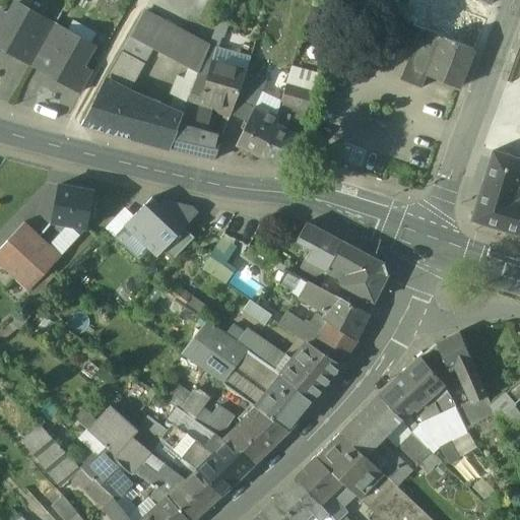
[(452,6),(436,0),(430,16),(425,30),(441,37),(452,6)]
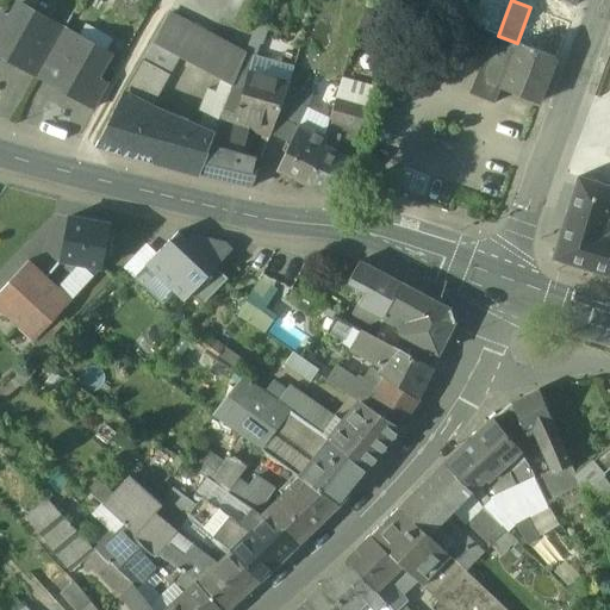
[(0,37),(0,55),(23,68),(24,67),(23,67),(49,22),(19,4),(5,29),(0,37)]
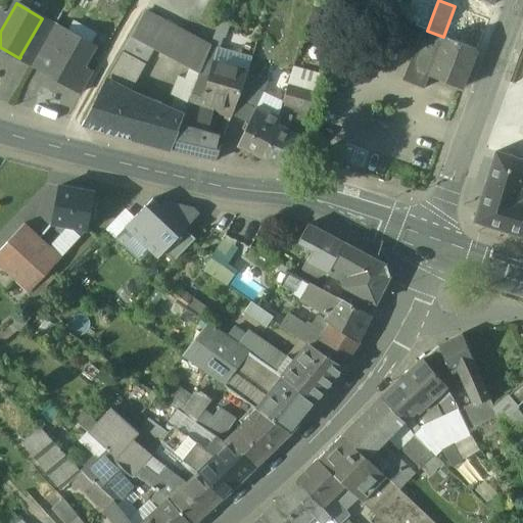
[(488,19),(455,6),(443,37),(477,50),(488,19)]
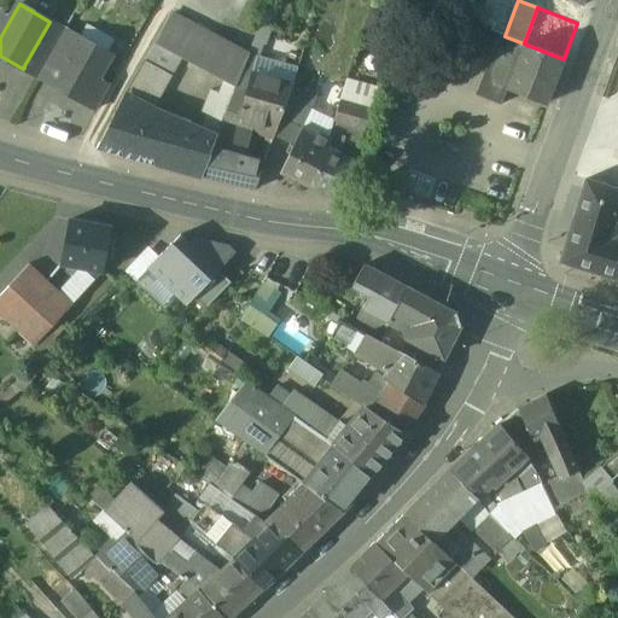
[(505,36),(511,19),(497,13),(490,30),(505,36)]
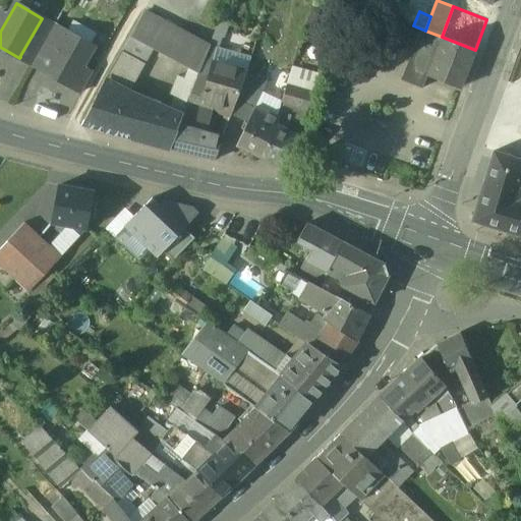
[(209,48),(143,12),(130,36),(129,37),(153,49),(188,68),(198,73),(209,48)]
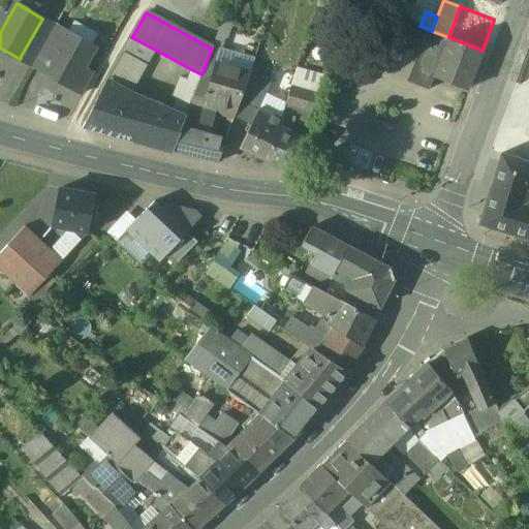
[(42,19),(20,58),(21,58),(33,65),(55,26),(42,19)]
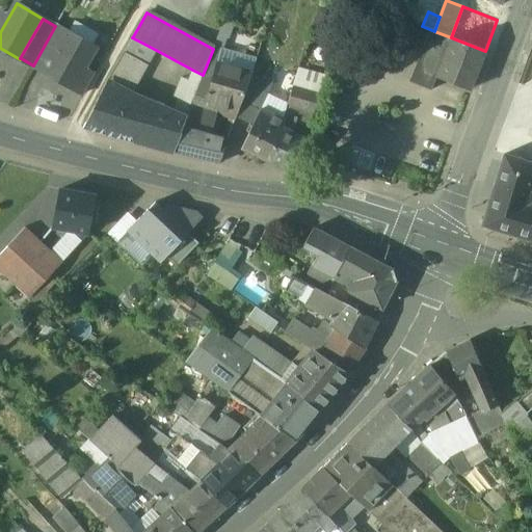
[(55,26),(33,65),(46,73),(69,33),(68,33),(55,26)]
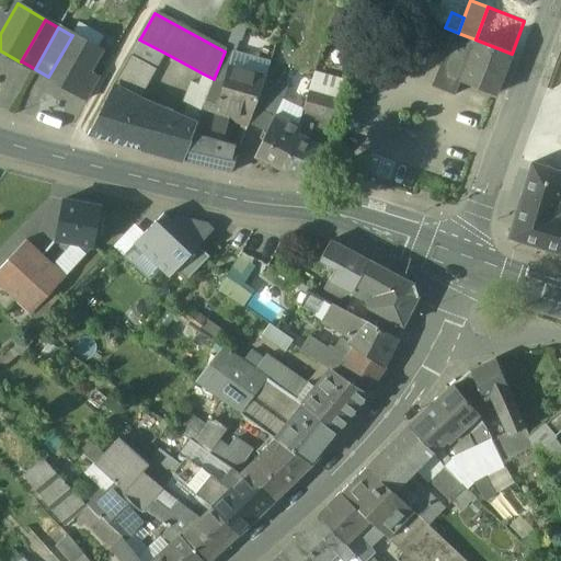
[(453,32),(432,86),(455,94),(460,80),(459,80),(474,41),(453,32)]
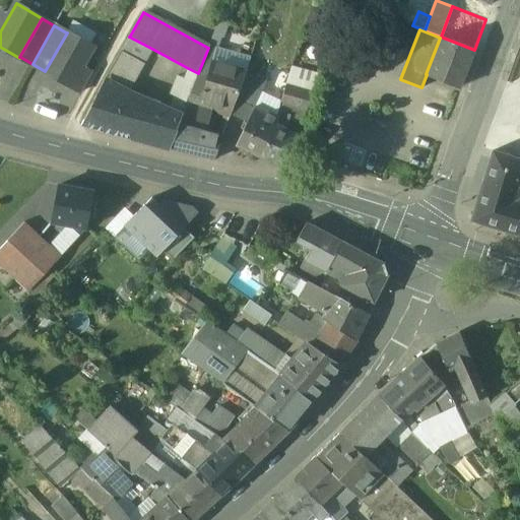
[(67,33),(45,71),(70,86),(70,85),(80,67),(92,47),(67,31),(66,33),(67,33)]
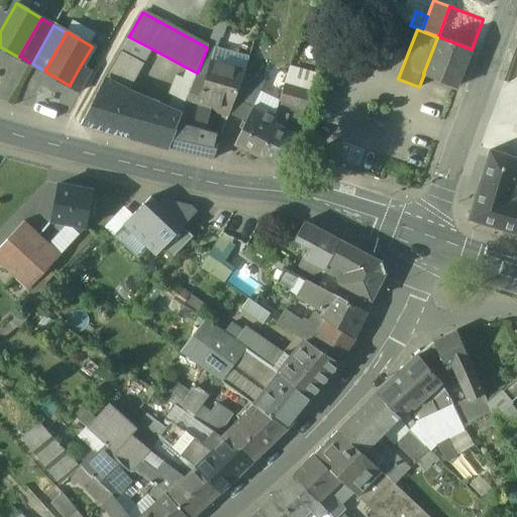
[(151,48),(128,36),(120,50),(143,63),(151,48)]
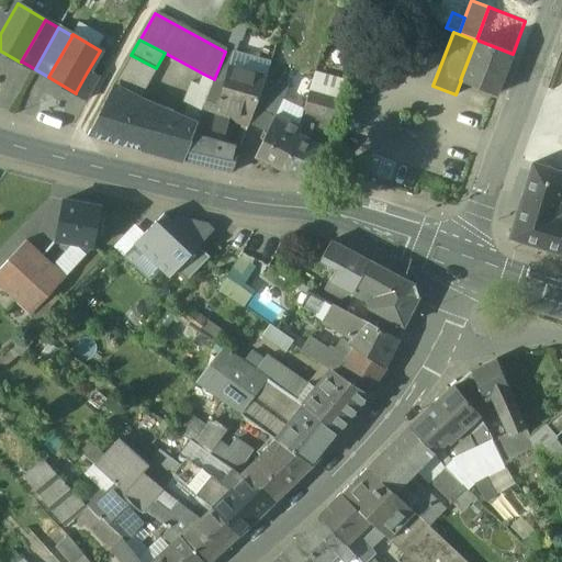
[(475,41),(460,80),(461,80),(496,94),(513,54),(476,40),(475,41)]
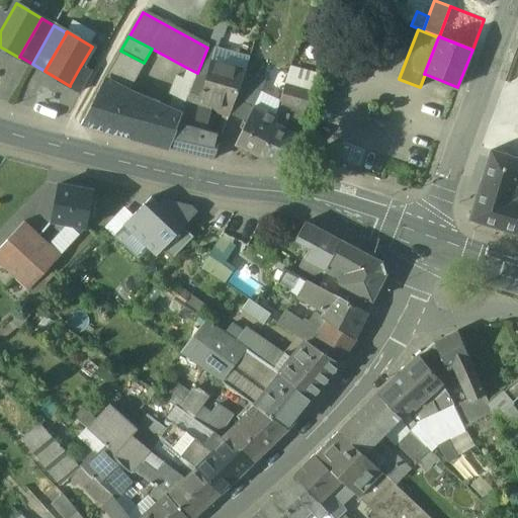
[(244,72),(248,58),(207,48),(197,73),(186,102),(210,108),(229,113),(235,99),(244,72)]
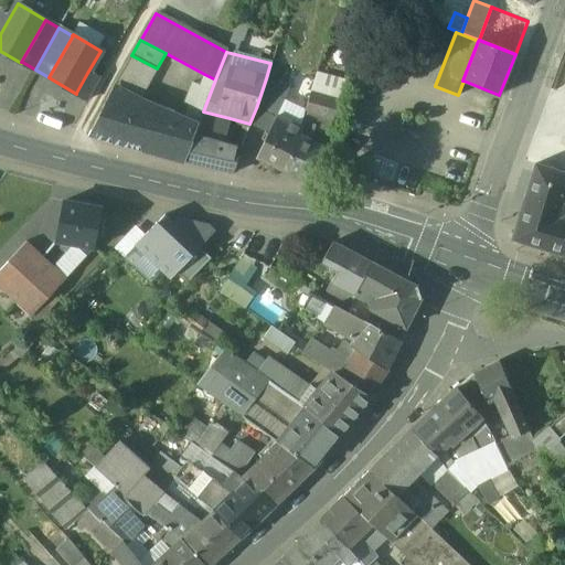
[(157,68),(131,55),(113,88),(139,102),(157,68)]
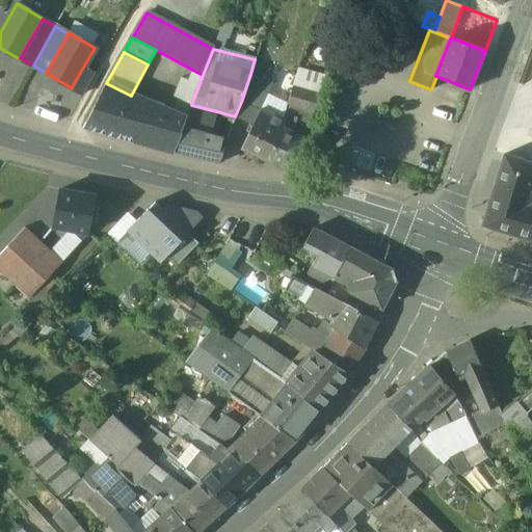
[(94,75),(82,69),(72,87),(83,95),(94,75)]
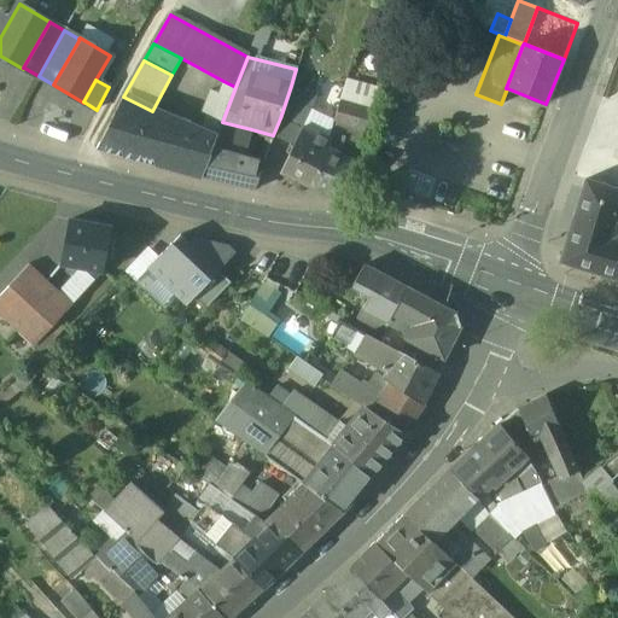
[(219,93),(210,91),(200,114),(208,116),(202,132),(216,139),(222,122),(235,87),(223,81),(219,93)]
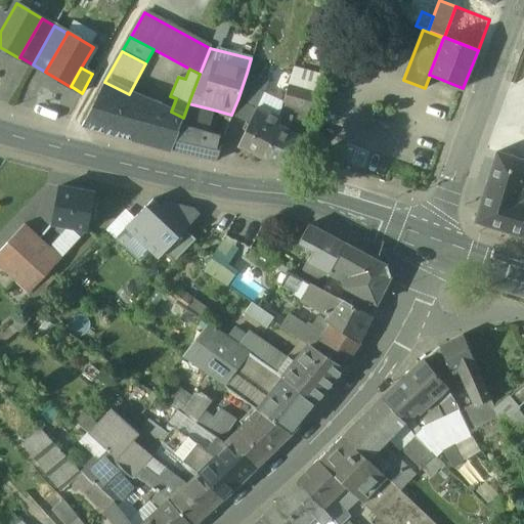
[(247,73),(237,100),(260,106),(268,79),(247,73)]
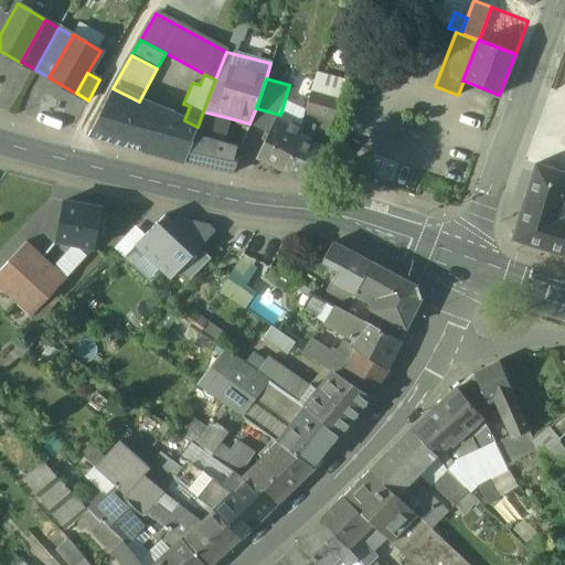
[(113,88),(88,136),(99,139),(183,162),(192,144),(190,142),(198,127),(184,120),(139,102),(113,88)]
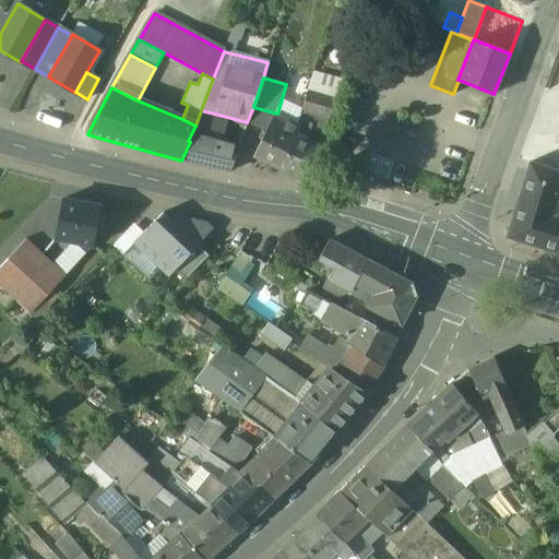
[(336,99),(308,91),(304,107),(331,116),(336,99)]
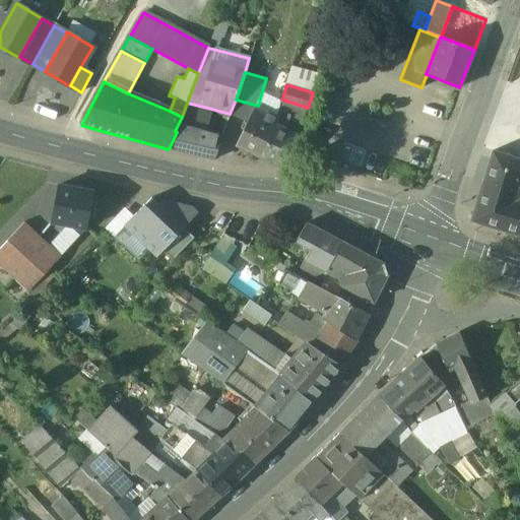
[(258,108),(258,106),(236,100),(230,114),(247,123),(254,107),(258,108)]
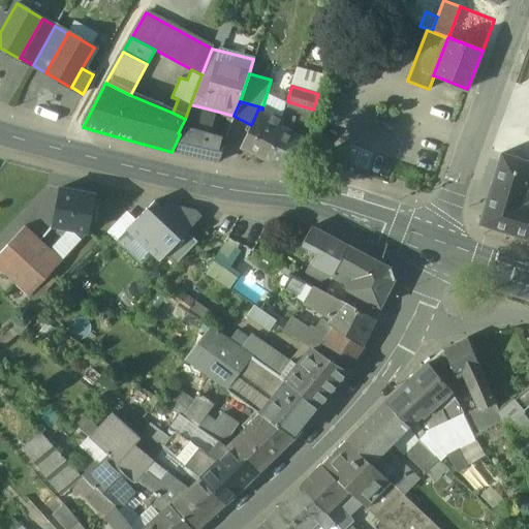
[(215,111),(190,104),(185,119),(178,133),(180,134),(172,152),(217,162),(226,137),(208,132),(215,111)]
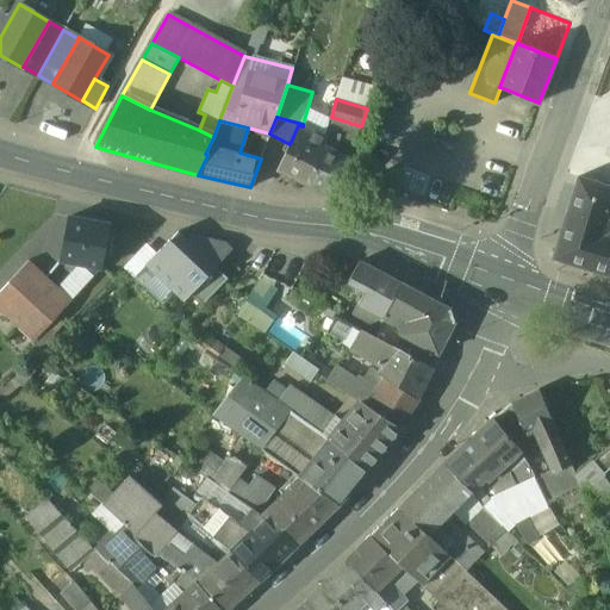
[(290,144),(278,170),(305,184),(323,147),(323,148),(328,138),(303,126),(298,125),(290,144)]
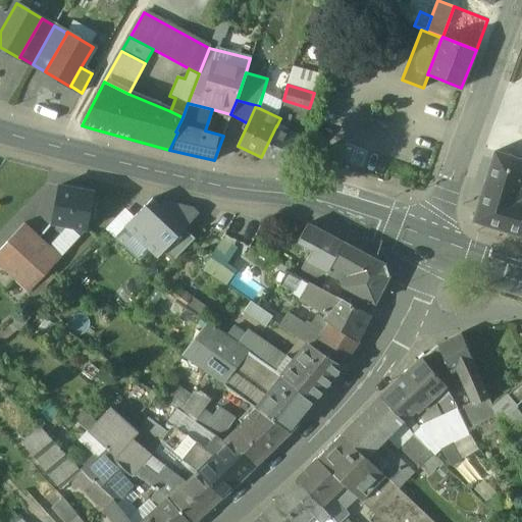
[(276,125),(261,157),(283,168),(299,137),(276,126),(276,125)]
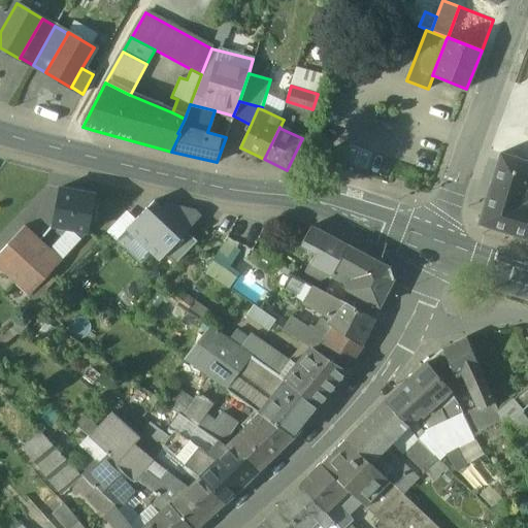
[(319,139),(310,136),(307,146),(316,150),(319,139)]
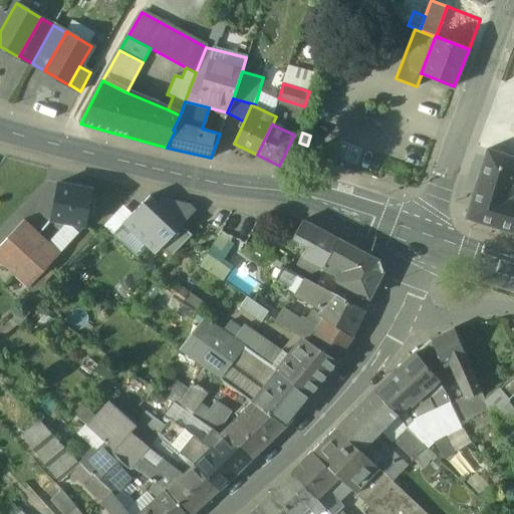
[(513,179),(513,157),(486,149),(468,212),(474,220),(513,232),(513,201),(508,200),(513,179)]
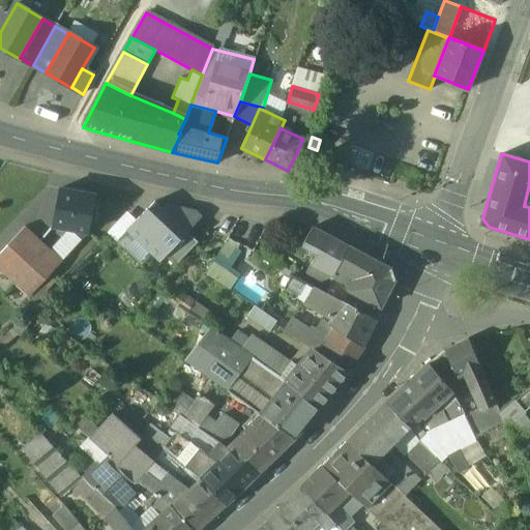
[(95,196),(59,188),(52,226),(71,229),(88,232),(95,196)]
